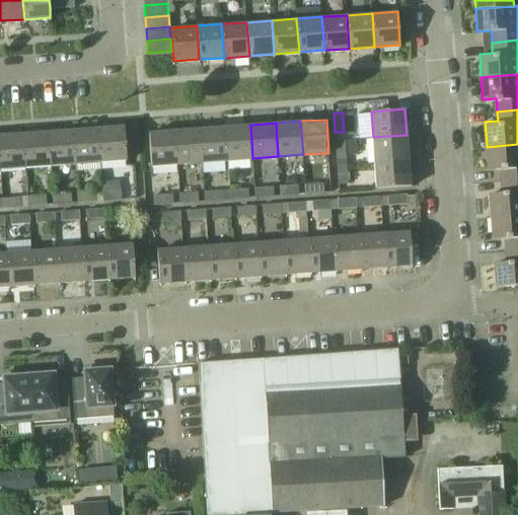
[(227,160),(252,158),(250,125),(225,127),(227,160)]
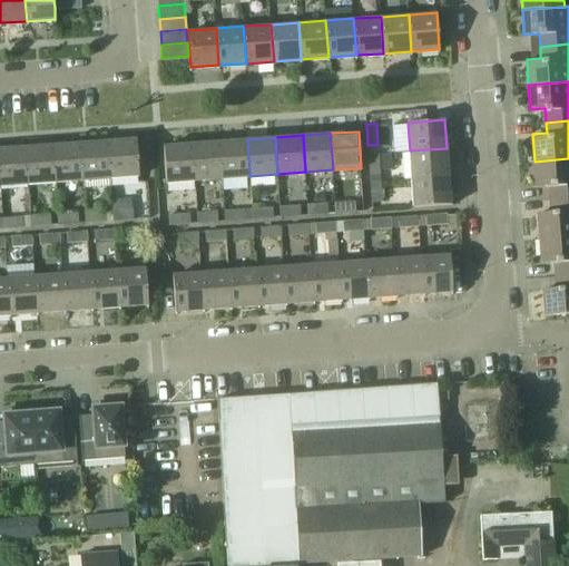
[(136,138),(108,140),(110,176),(139,174),(136,138)]
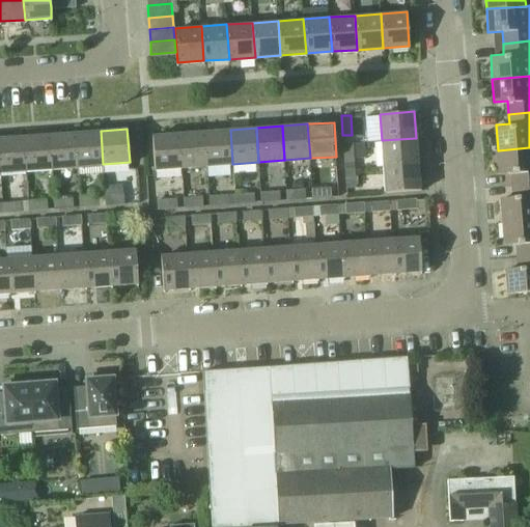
[(230,130),(204,131),(206,165),(232,164),(230,130)]
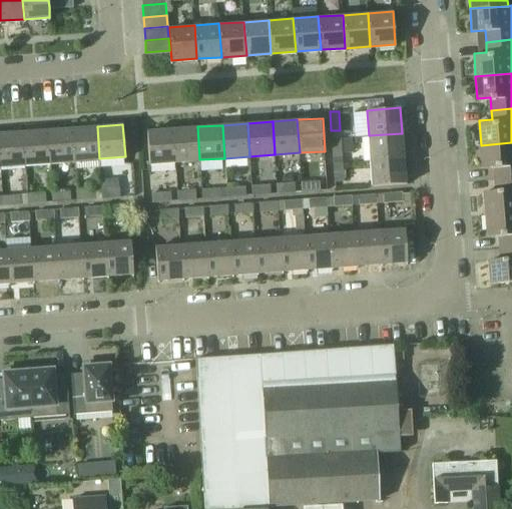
[(75,160),(99,158),(97,126),(72,127),(75,160)]
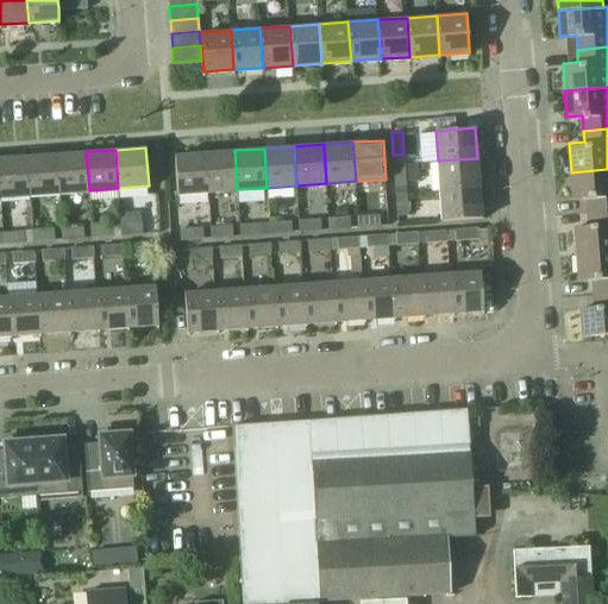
[(234,150),(205,152),(207,192),(237,189),(234,150)]
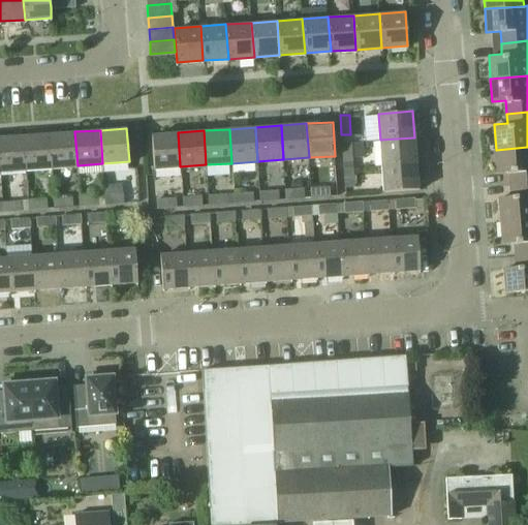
[(52,167),(78,165),(74,131),(50,133),(52,167)]
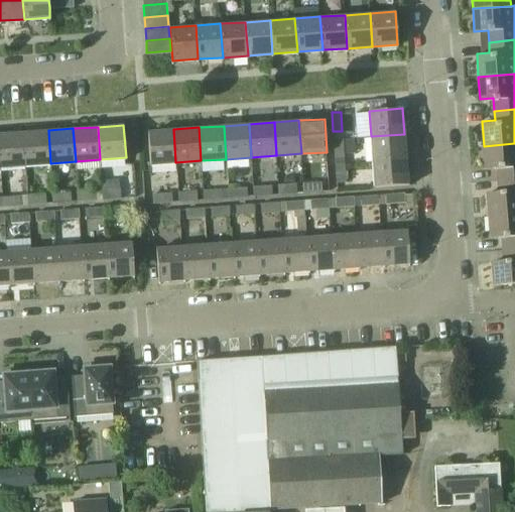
[(175,162),(173,129),(148,131),(150,164),(175,162)]
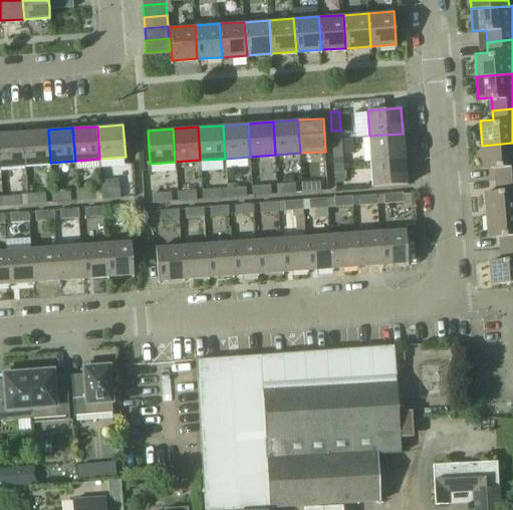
[(25,165),(50,163),(48,130),(23,132),(25,165)]
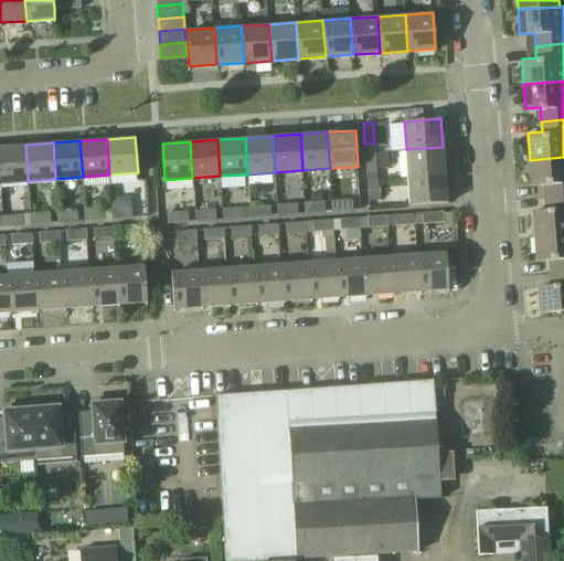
[(0,173),(1,183),(28,181),(25,145),(0,146),(0,173)]
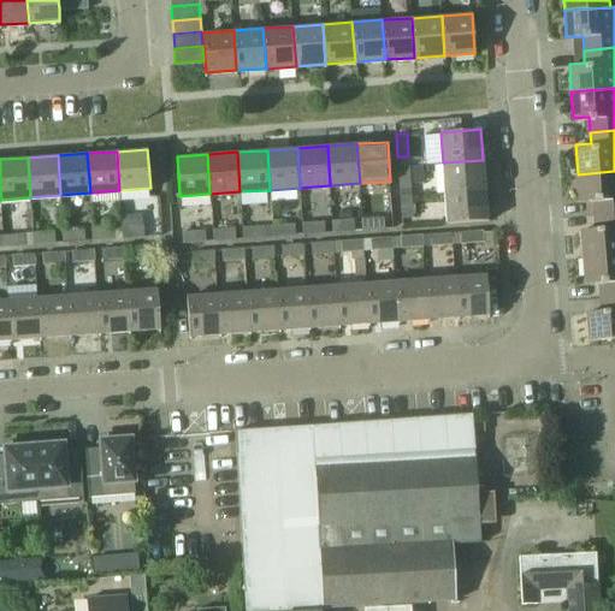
[(485,189),(483,160),(443,162),(444,193),(485,189)]
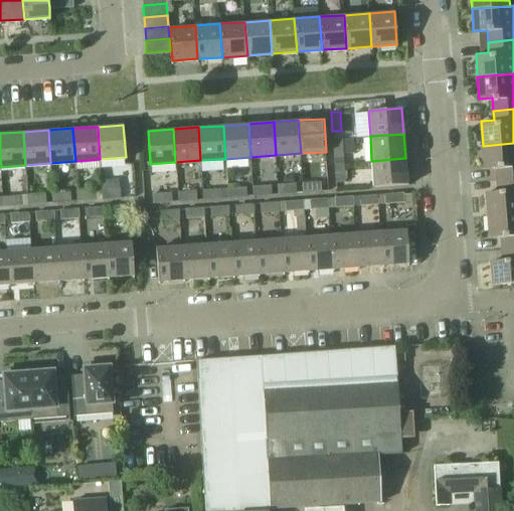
[(343,155),(342,137),(333,137),(334,156),(343,155)]
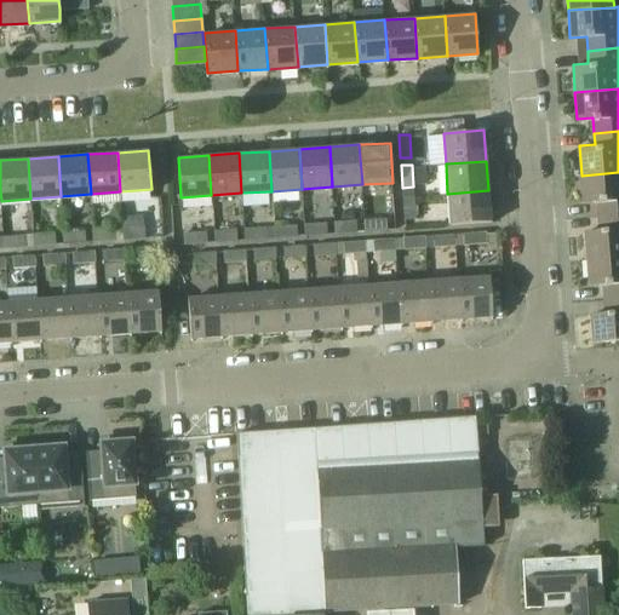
[(618,172),(582,176),(584,202),(599,201),(600,216),(618,214),(618,172)]
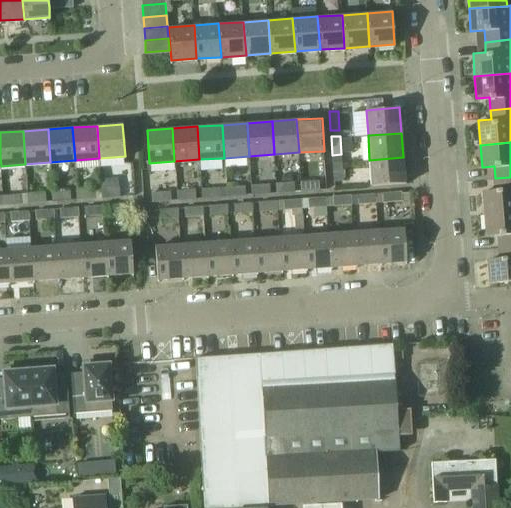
[(403,157),(369,160),(371,185),(405,183),(403,157)]
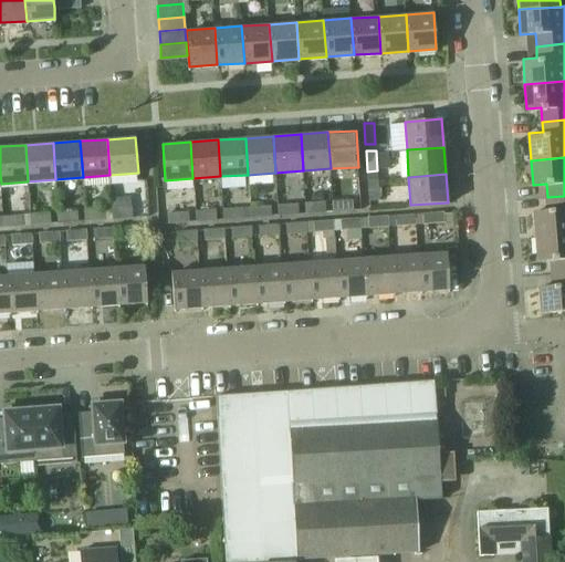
[(379,198),(378,177),(367,178),(369,198),(379,198)]
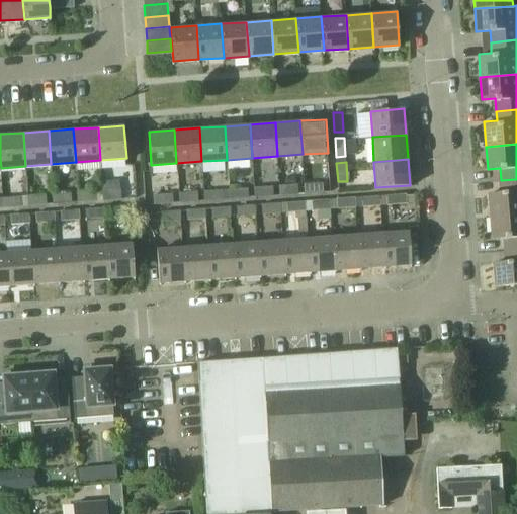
[(516,179),(501,180),(502,191),(490,192),(491,217),(516,213),(516,179)]
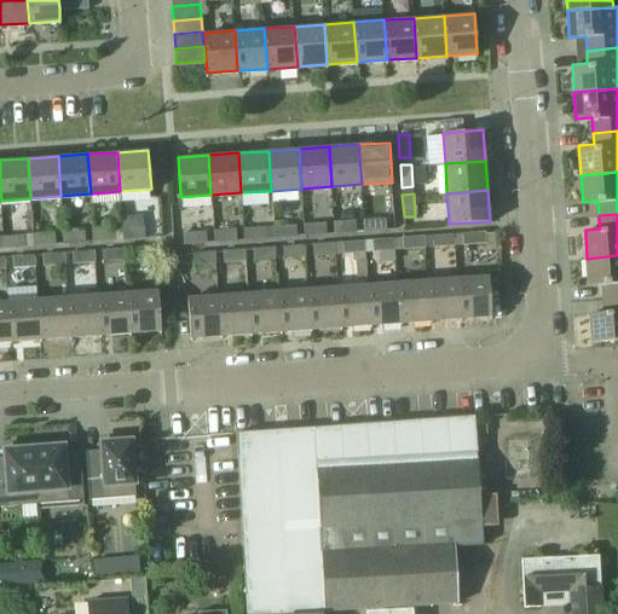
[(363,216),(364,229),(387,227),(386,215),(363,216)]
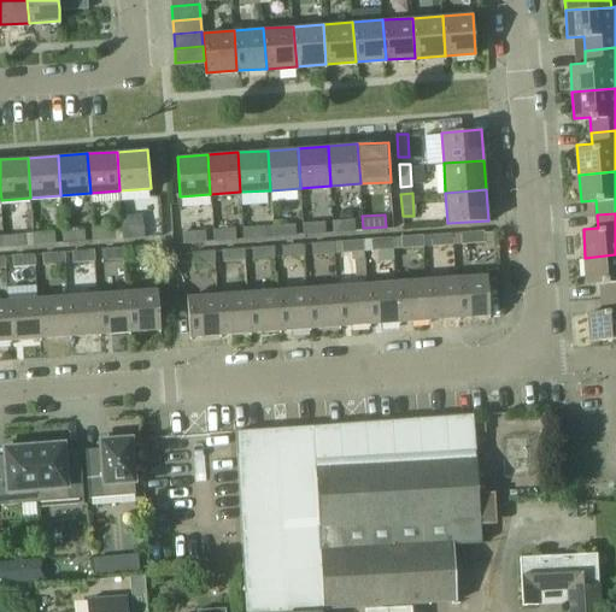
[(333,230),(356,229),(356,217),(333,219),(333,230)]
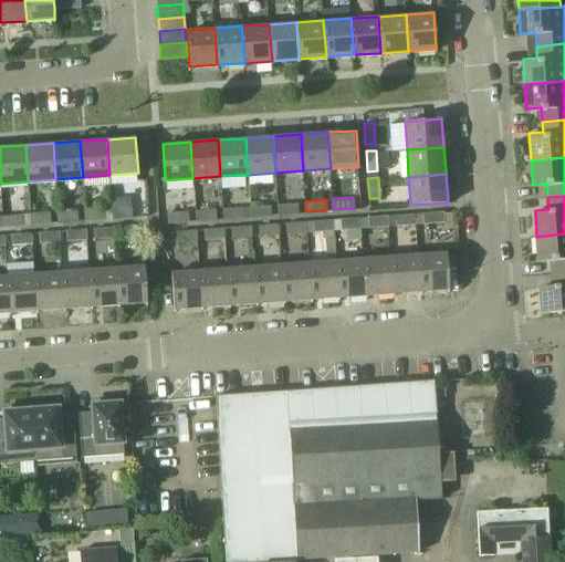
[(299,212),(299,201),(278,204),(279,214),(299,212)]
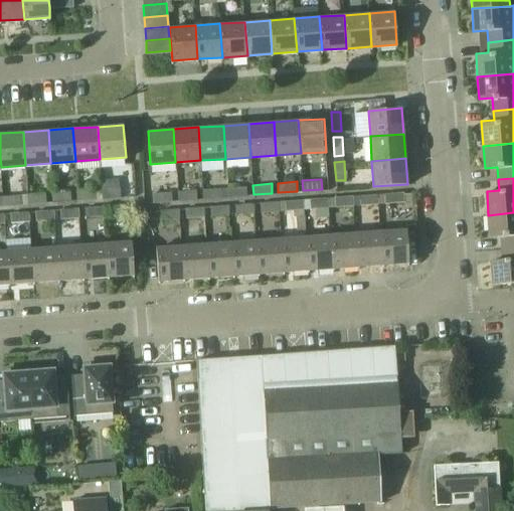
[(247,194),(246,185),(227,186),(228,196),(247,194)]
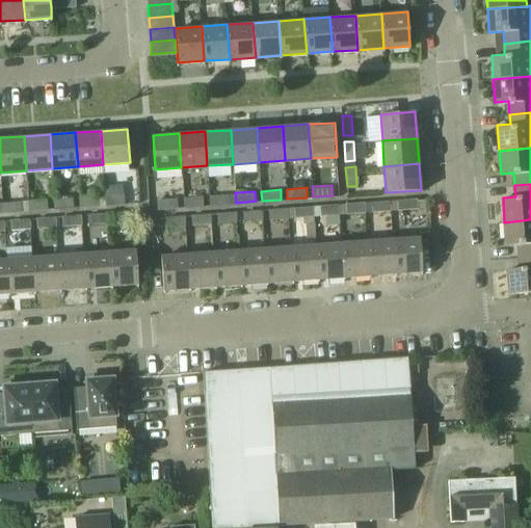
[(105,194),(106,204),(125,203),(125,192),(105,194)]
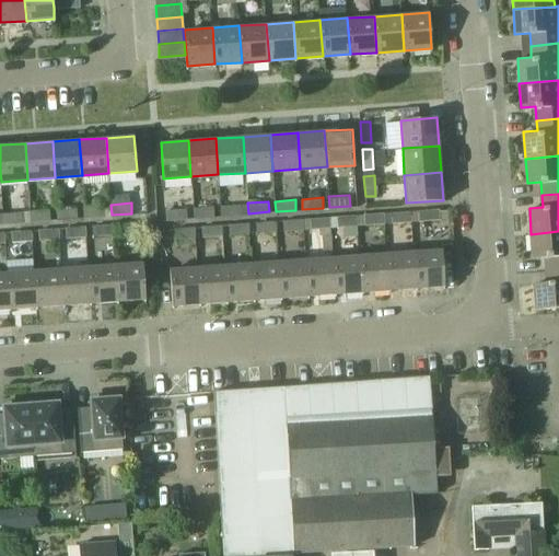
[(242,213),(241,204),(220,205),(221,216),(242,213)]
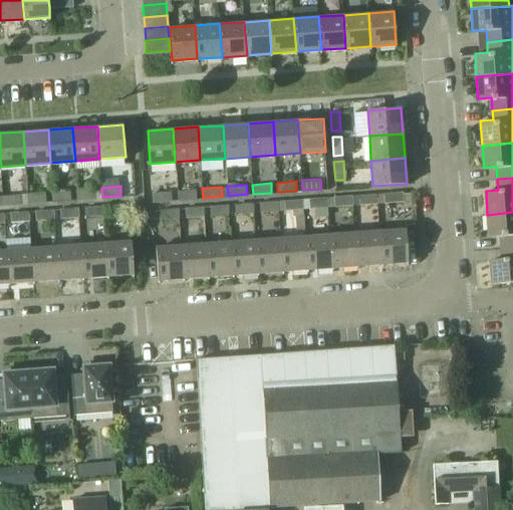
[(76,189),(77,199),(95,197),(94,188),(76,189)]
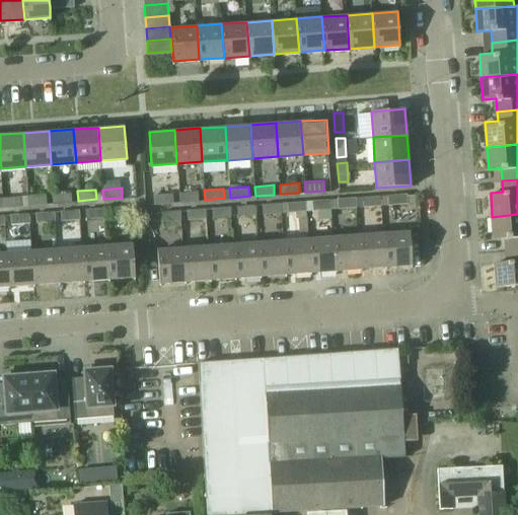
[(199,201),(198,191),(179,192),(179,202),(199,201)]
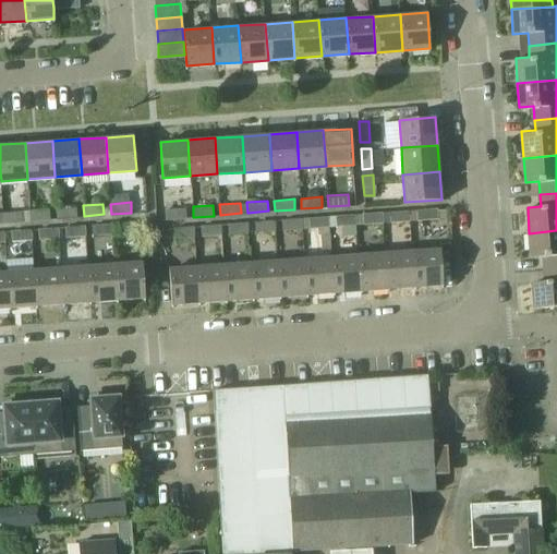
[(57,207),(57,218),(77,217),(76,206),(57,207)]
